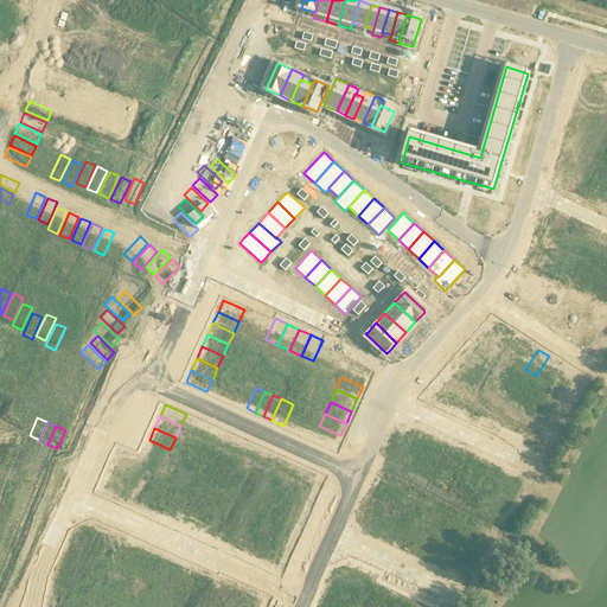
[(211,428),(202,448),(213,454),(223,433),(211,428)]
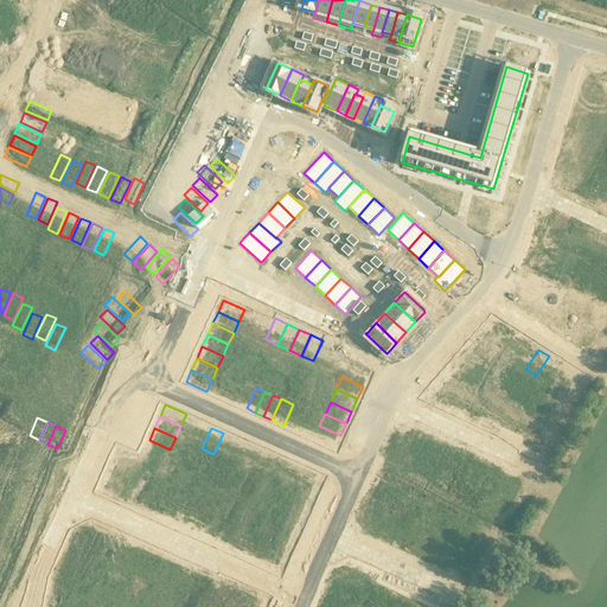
[(65,430),(57,448),(66,453),(74,434),(65,430)]
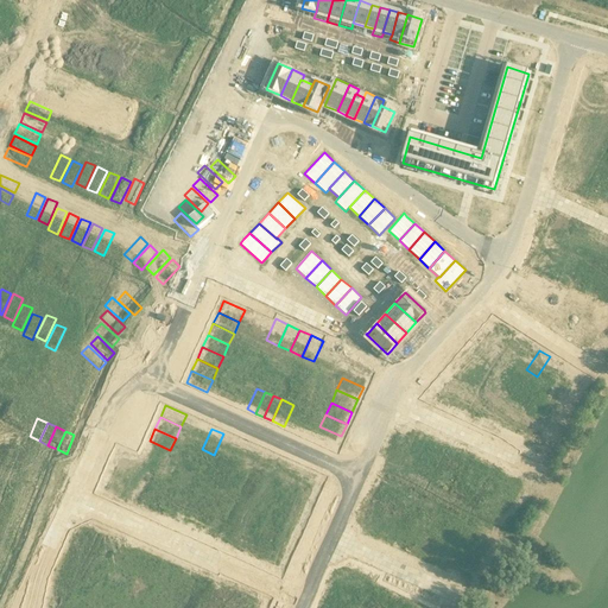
[(223,434),(214,455),(222,458),(232,438),(223,434)]
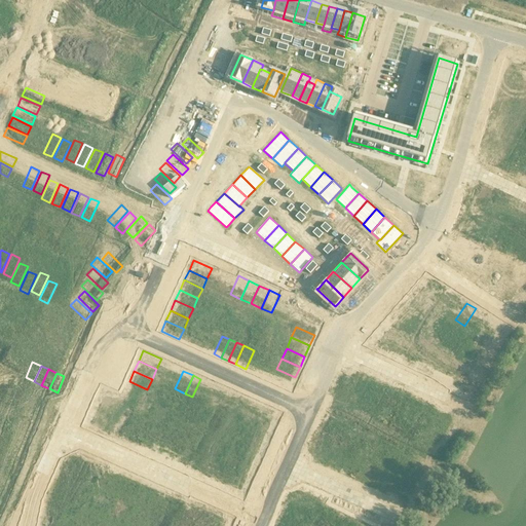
[(64,376),(58,392),(66,396),(73,380),(64,376)]
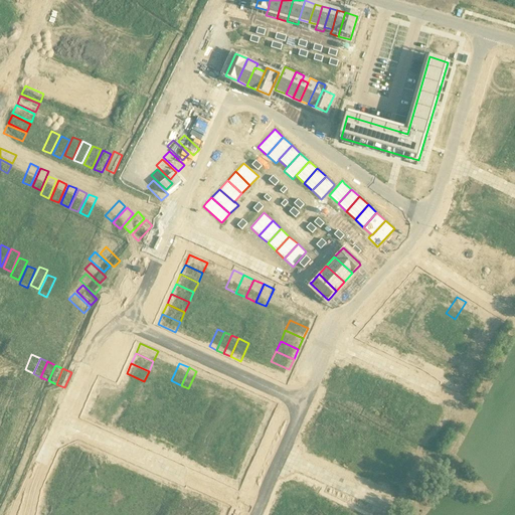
[(196,371),(188,388),(195,392),(203,374),(196,371)]
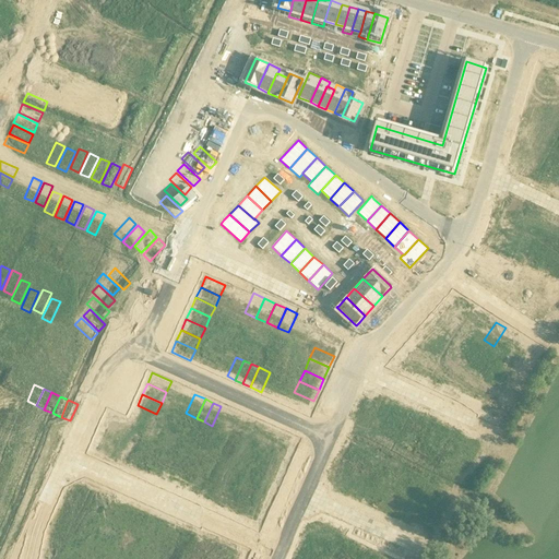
[(138,405),(132,416),(152,425),(156,414),(138,405)]
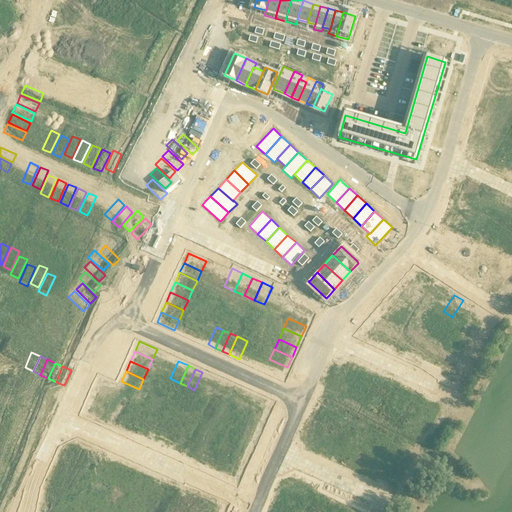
[(202,372),(194,390),(202,393),(210,375),(202,372)]
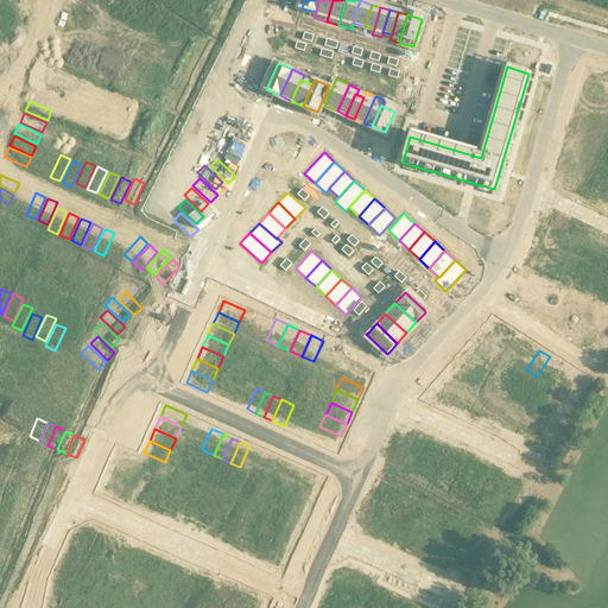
[(249,445),(240,467),(248,470),(258,449),(249,445)]
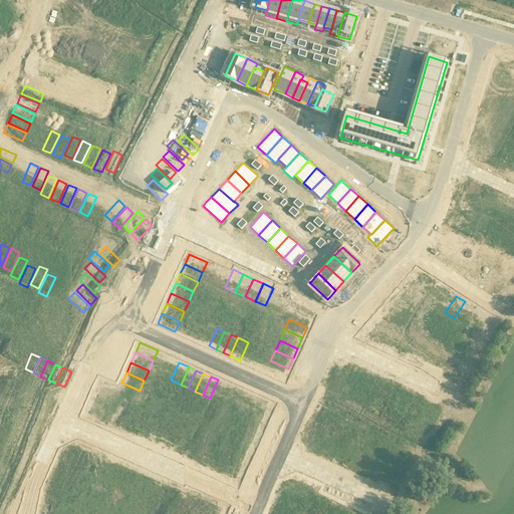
[(218,379),(210,398),(220,403),(228,384),(218,379)]
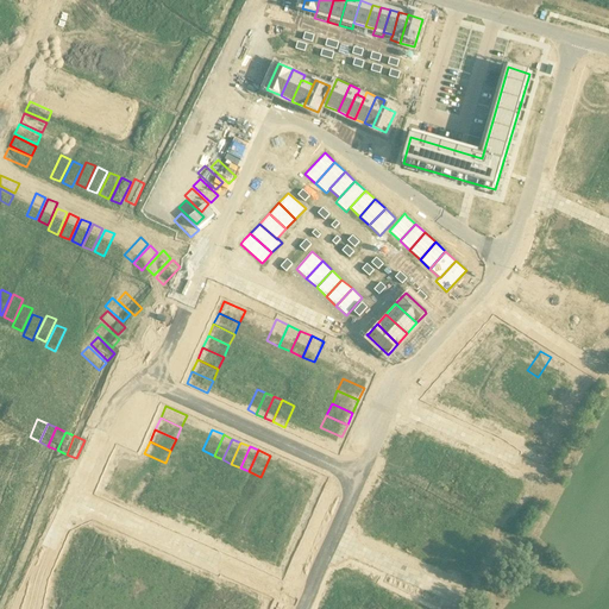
[(114,462),(110,472),(130,483),(136,471),(114,462)]
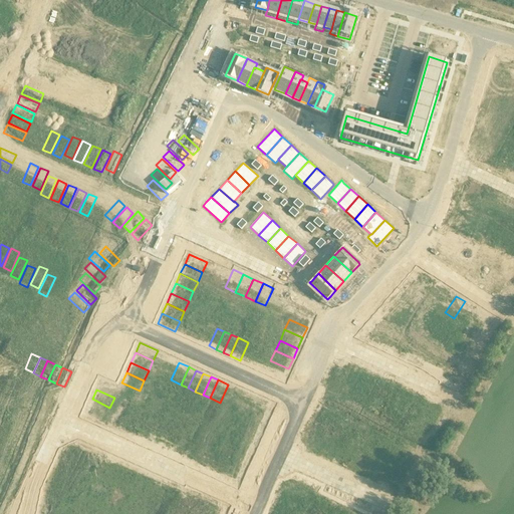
[(92,399),(87,409),(105,417),(109,408),(92,399)]
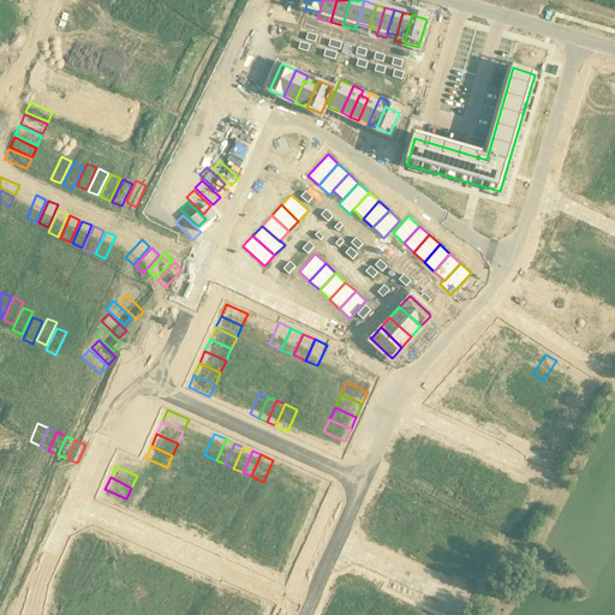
[(47,481),(42,490),(61,499),(65,488),(47,481)]
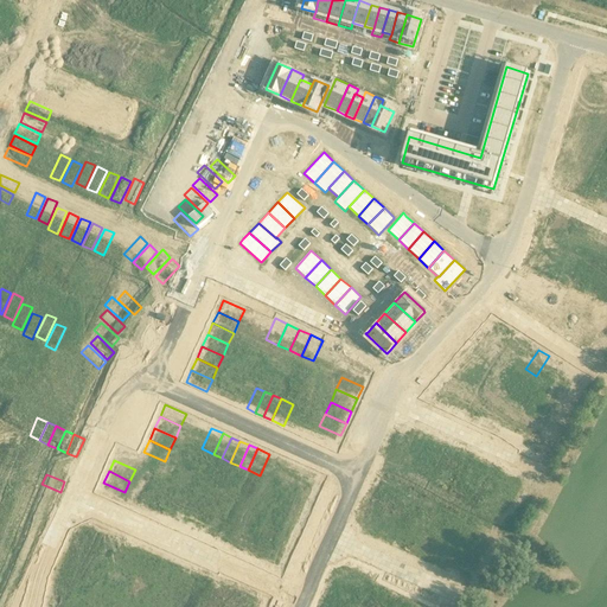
[(294,481),(289,492),(311,502),(315,491),(294,481)]
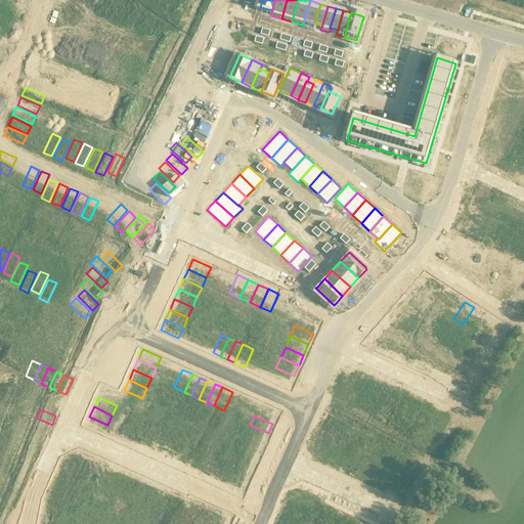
[(89,417),(85,428),(102,436),(107,425),(89,417)]
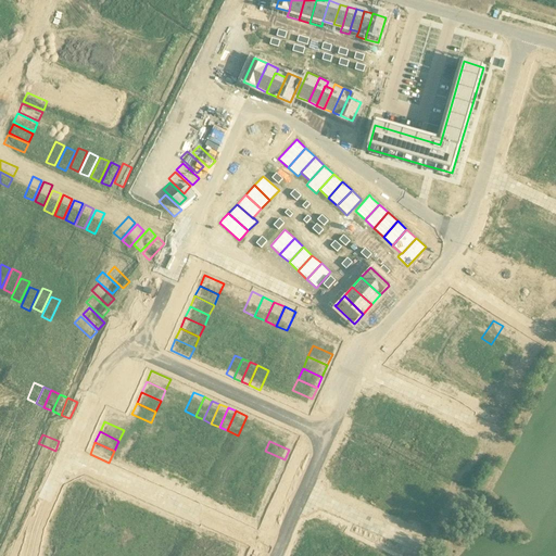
[(38,443),(35,451),(51,458),(55,451),(38,443)]
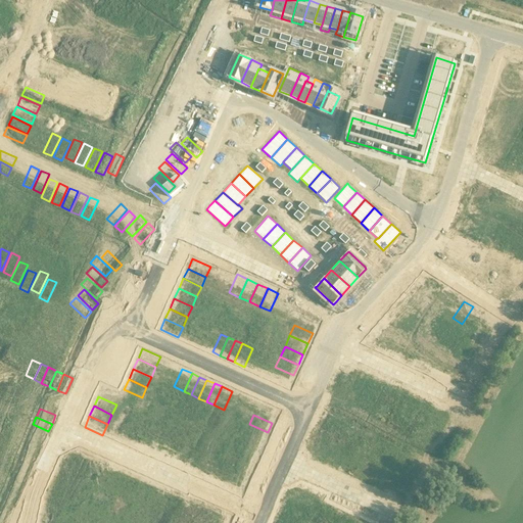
[(33,424),(30,432),(45,439),(48,431),(33,424)]
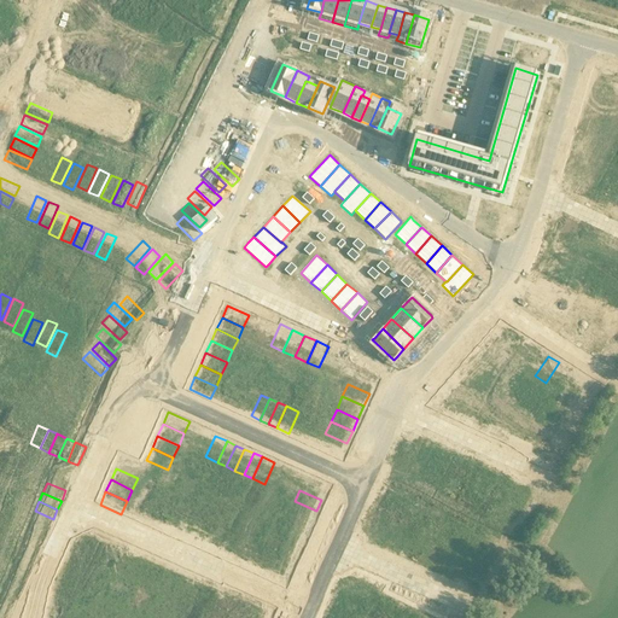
[(295,501),(289,513),(310,523),(316,511),(295,501)]
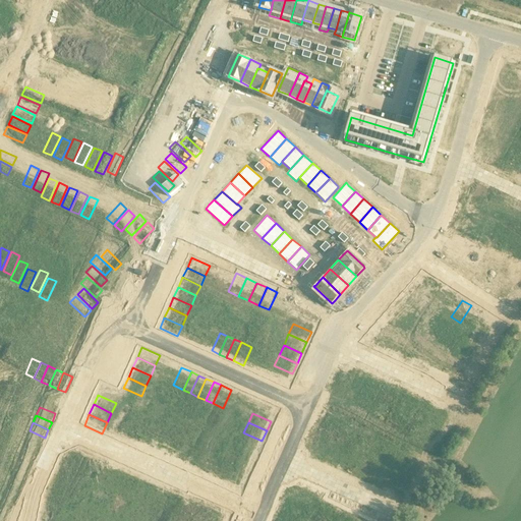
[(138,425),(130,444),(140,449),(149,430),(138,425)]
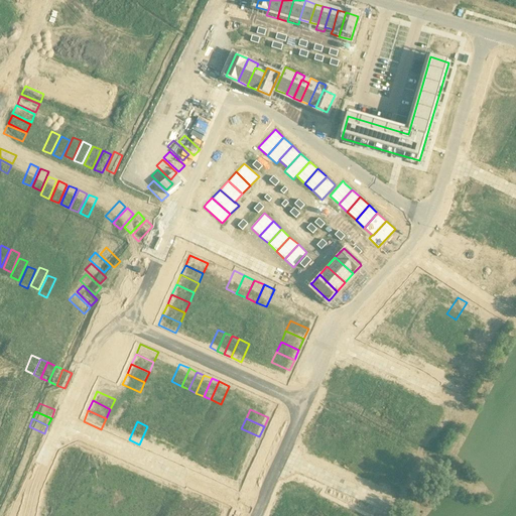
[(29,426),(25,434),(40,441),(44,433),(29,426)]
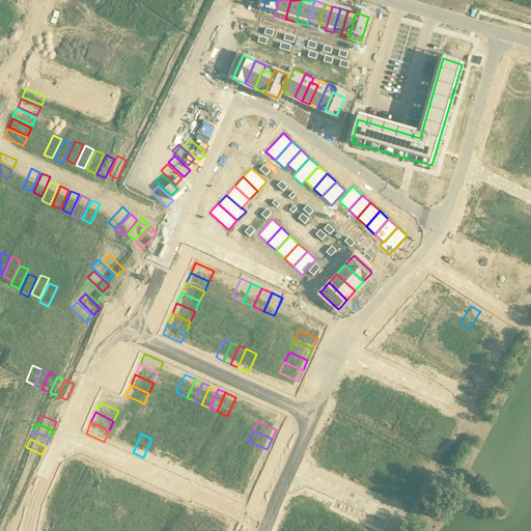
[(151,439),(143,457),(150,460),(160,442),(151,439)]
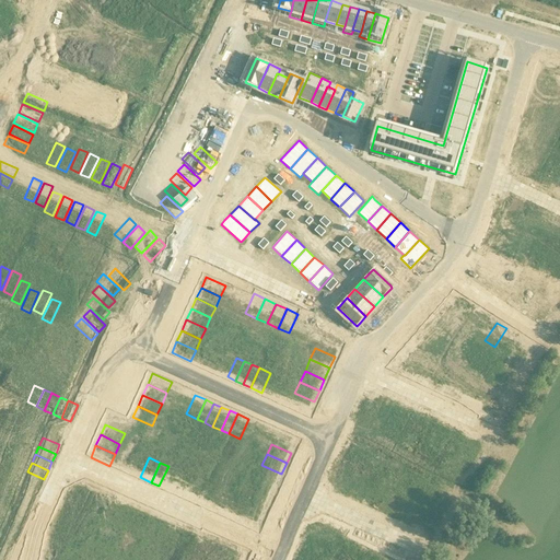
[(261,465),(257,476),(277,485),(277,486),(282,474),(281,474),(261,465)]
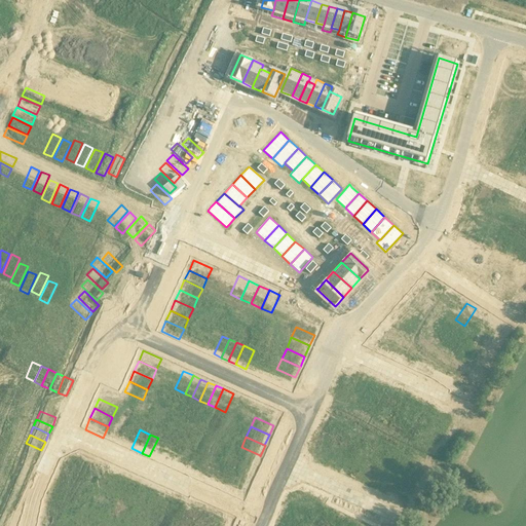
[(158,438),(149,456),(156,459),(165,441),(158,438)]
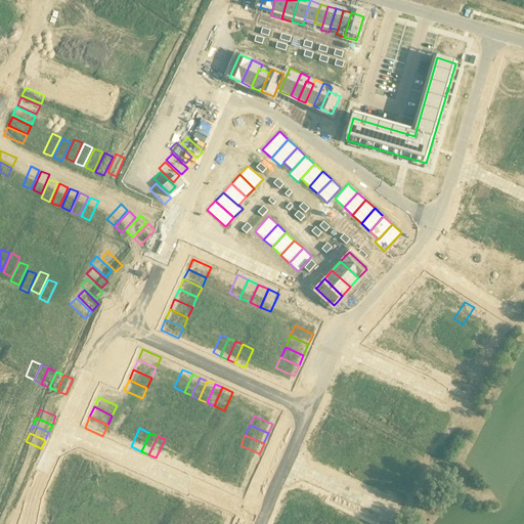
[(165,439),(156,457),(164,461),(172,443),(165,439)]
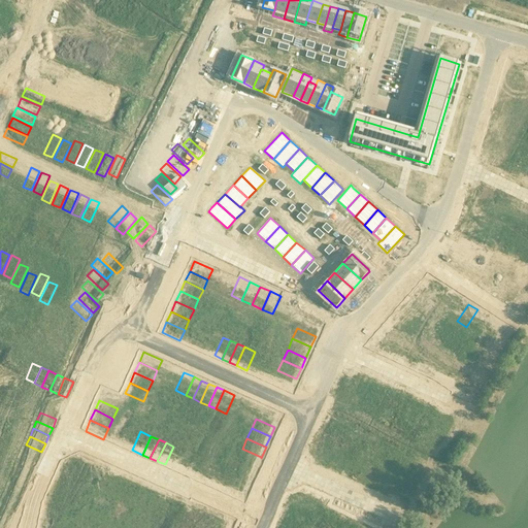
[(26,444),(23,452),(38,459),(41,452),(26,444)]
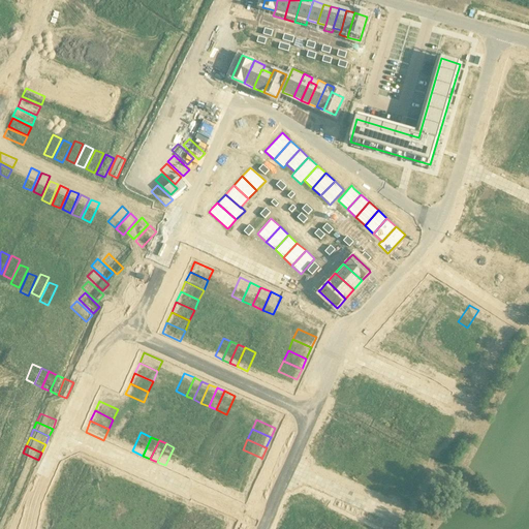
[(70,447),(67,456),(85,464),(89,456),(70,447)]
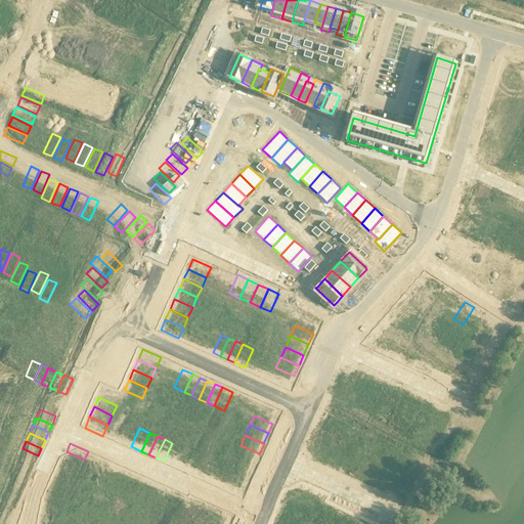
[(172,443),(164,461),(171,465),(179,446),(172,443)]
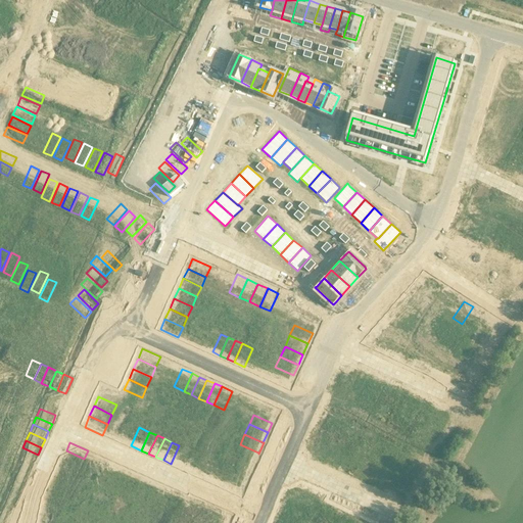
[(240,444),(235,455),(253,463),(258,454),(258,453),(240,444)]
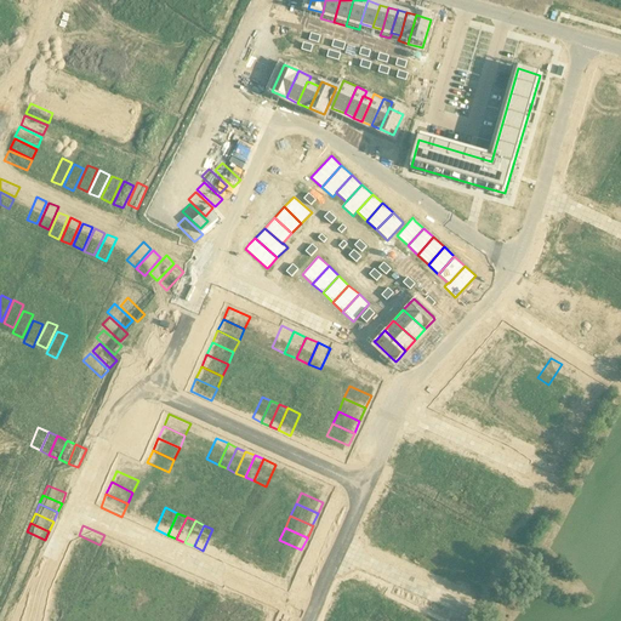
[(212,529),(203,551),(211,554),(221,533),(212,529)]
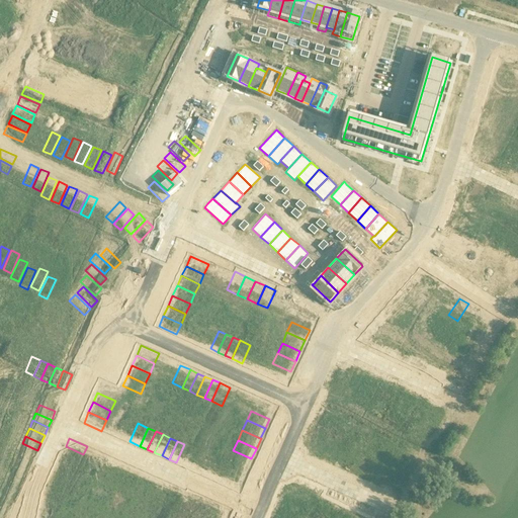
[(22,443),(18,451),(33,458),(37,450),(22,443)]
